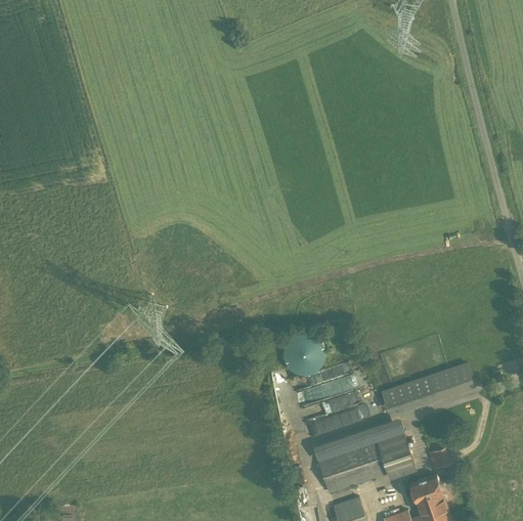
[(301,375),(308,375),(313,373),(318,370),(322,364),(323,358),(323,352),(322,346),(318,341),(314,337),(308,335),(302,335),(296,336),(290,340),(286,345),(284,351),(284,357),(286,364),(290,370),(295,374),(301,375)]
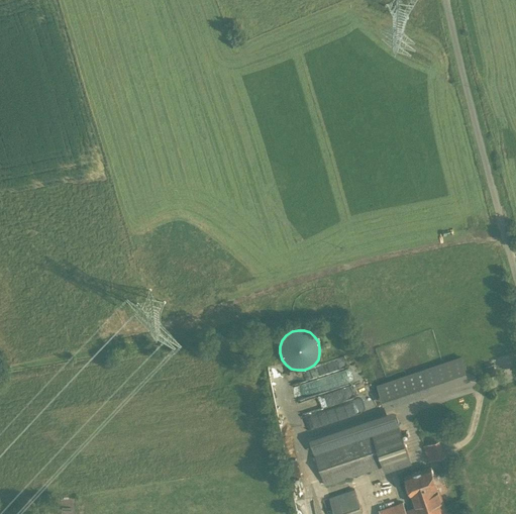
[(459,358),(376,385),(383,409),(468,382),(459,358)]
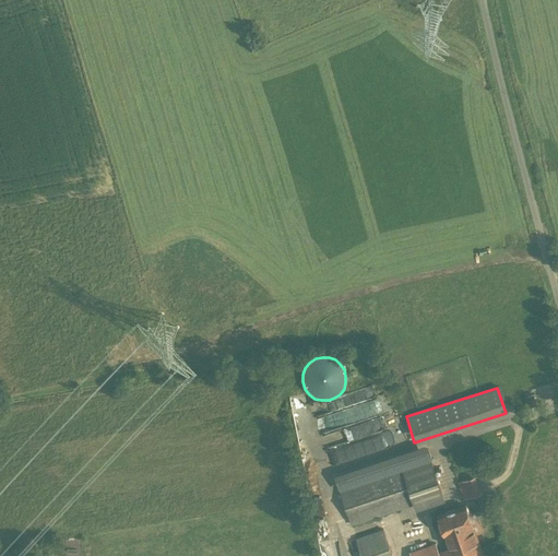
[(371,389),(322,404),(325,414),(344,409),(349,425),(379,416),(371,389)]
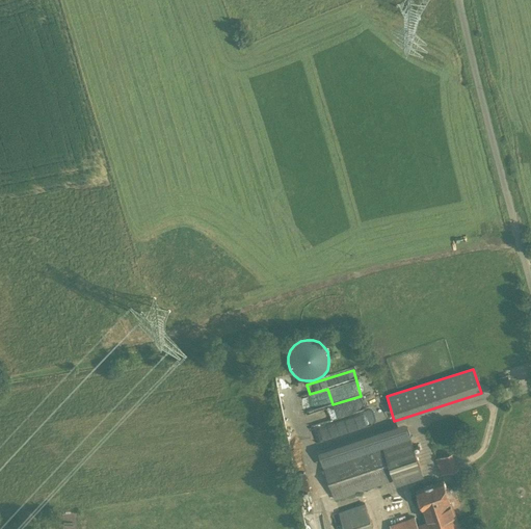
[(422,478),(404,425),(378,433),(395,481),(396,486),(422,478)]
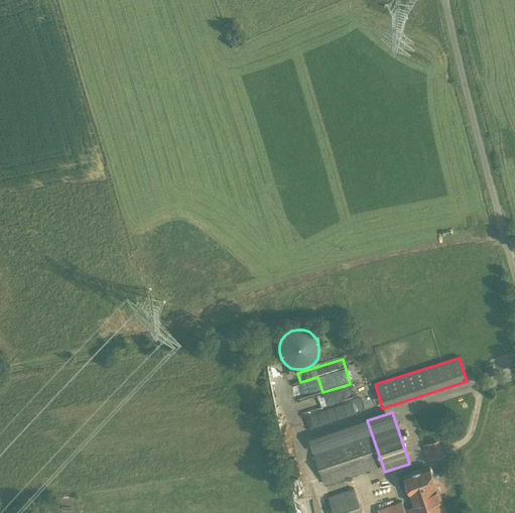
[(367,420),(308,439),(325,486),(383,467),(367,420)]
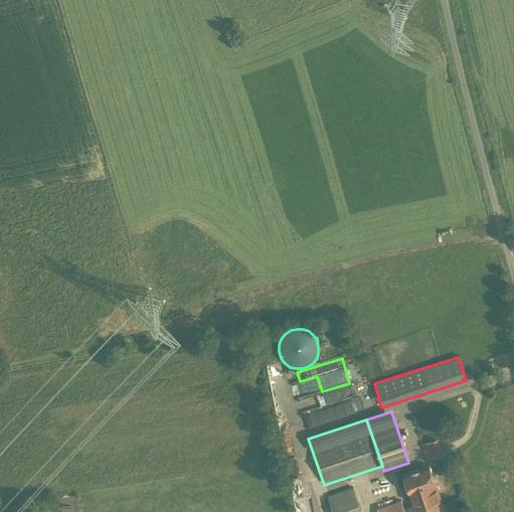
[(443,456),(437,441),(420,447),(425,462),(443,456)]
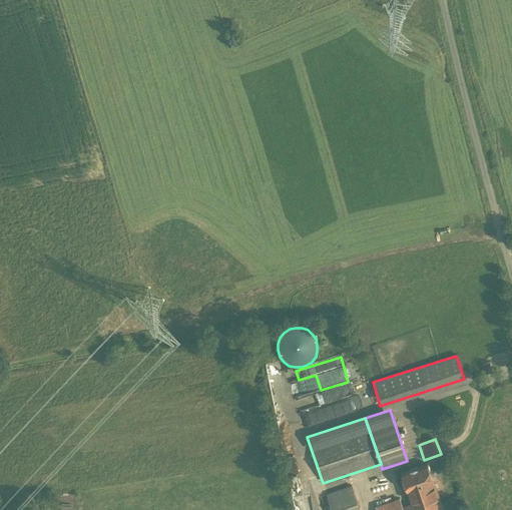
[(293,455),(281,458),(286,475),(297,471),(293,455)]
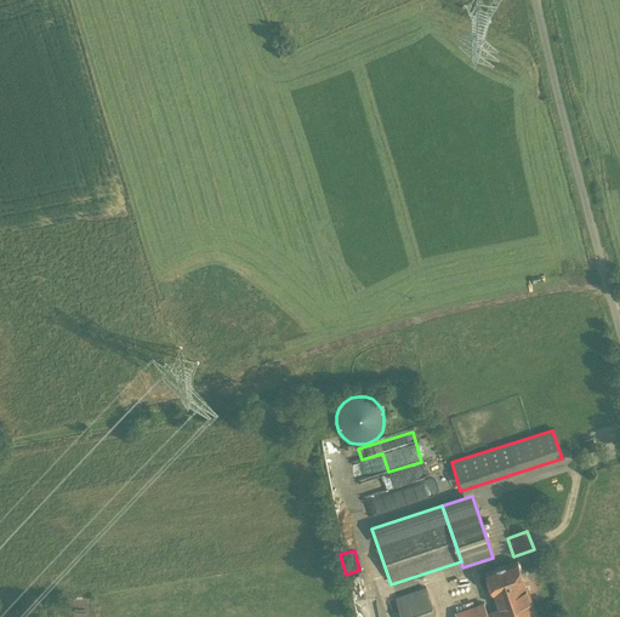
[(483,604),(454,613),(455,616),(534,616),(516,561),(484,572),(496,611),(487,615),(483,604)]
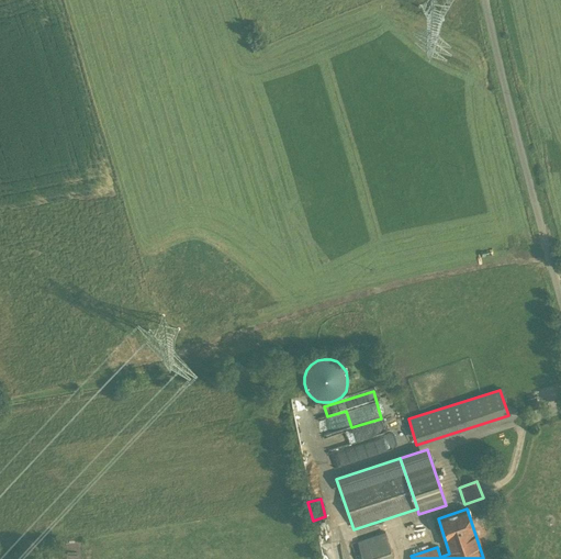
[(393,558),(384,534),(357,544),(361,558),(393,558)]
